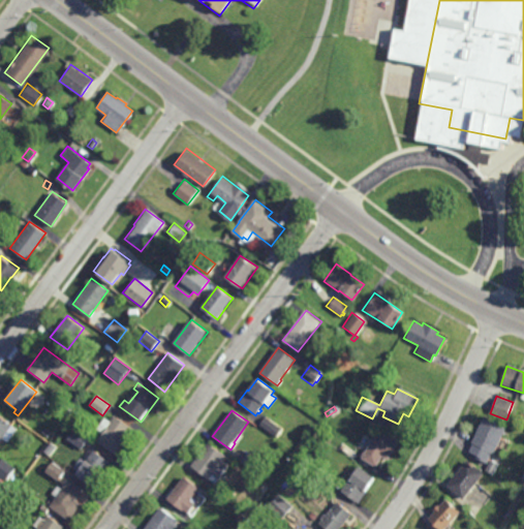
[(492,454),(491,454),(486,464),(473,458),(474,455),(466,452),(470,443),(469,442),(483,415),(505,426),(492,454)]
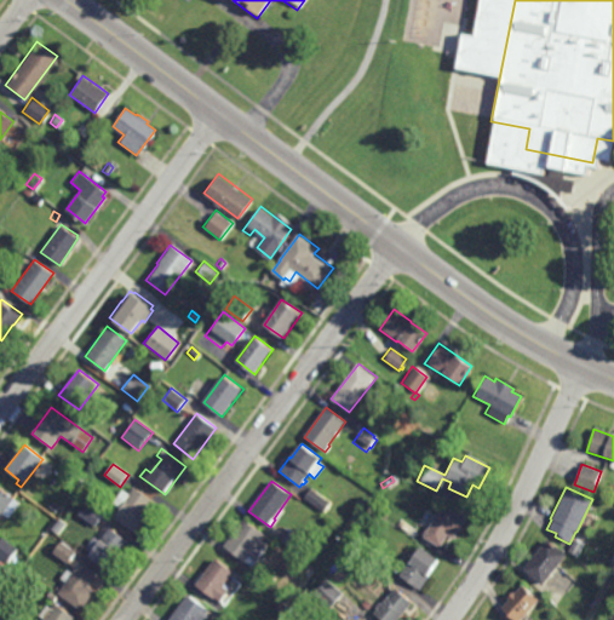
[(151,499),(144,511),(150,515),(136,535),(113,518),(120,509),(113,504),(122,489),(130,495),(136,488),(151,499)]
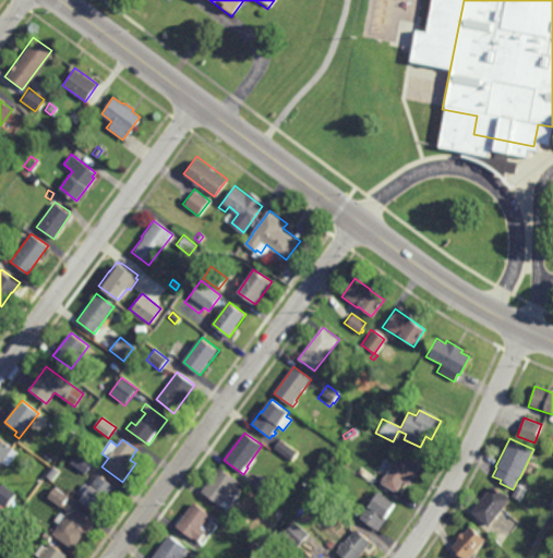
[(7,466),(2,463),(0,466),(0,440),(17,452),(7,466)]
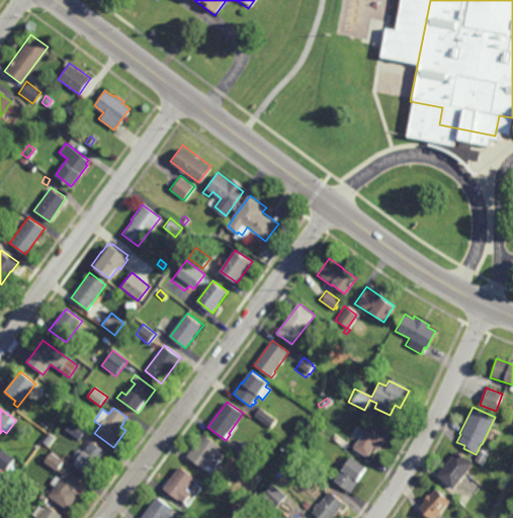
[(251,417),(268,428),(273,420),(257,409),(251,417)]
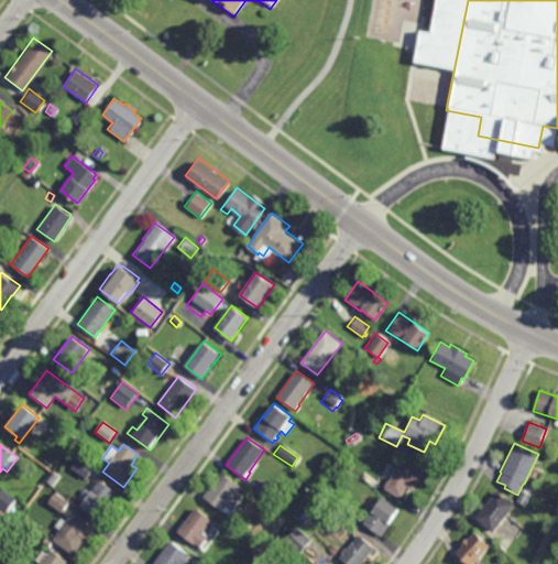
[(338,467),(330,463),(336,454),(343,459),(338,467)]
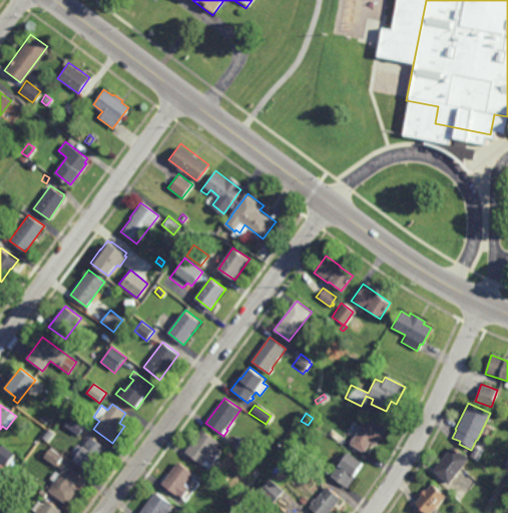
[(45,424),(39,420),(41,416),(48,420),(45,424)]
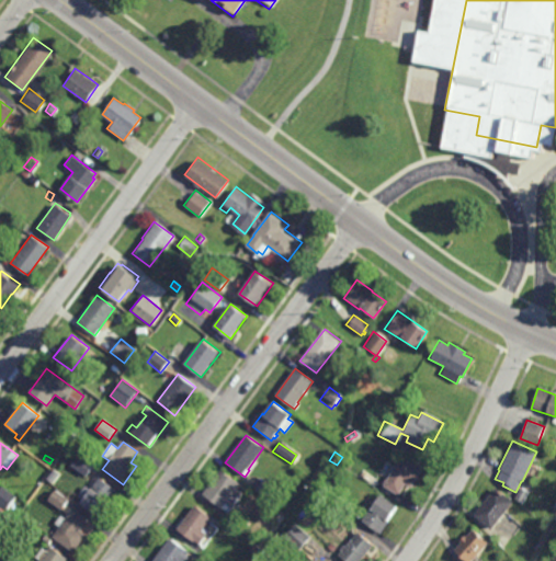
[(409,489),(403,484),(396,496),(379,487),(398,456),(420,469),(409,489)]
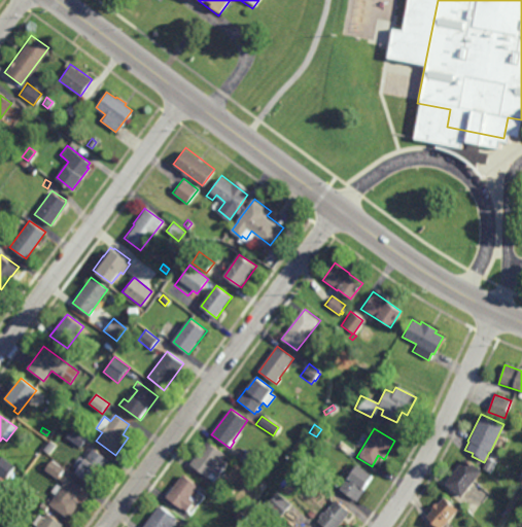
[(81,441),(74,435),(77,431),(84,436),(81,441)]
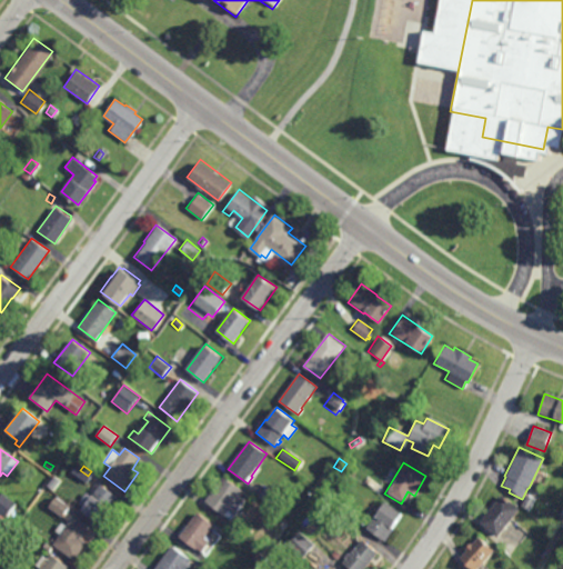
[(340,481),(334,477),(338,470),(344,475),(340,481)]
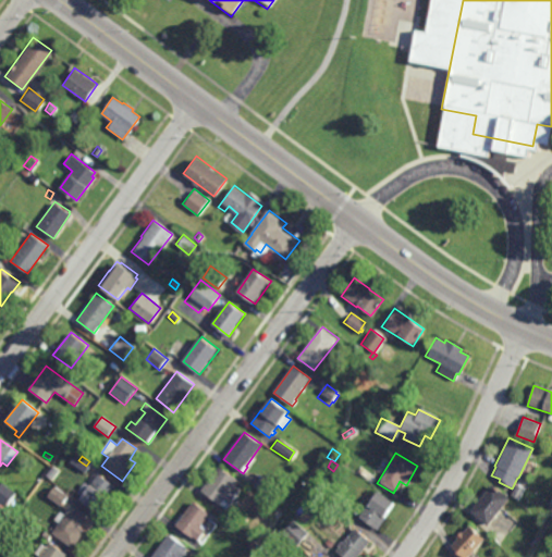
[(228,510),(200,491),(219,467),(237,480),(234,484),(242,490),(228,510)]
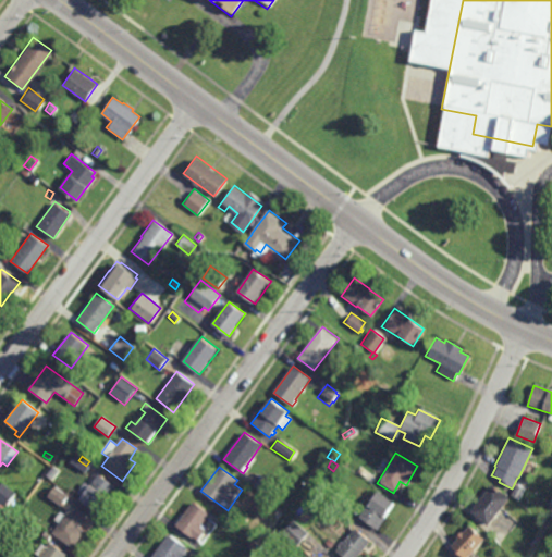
[(118,487),(109,500),(108,499),(98,515),(80,503),(98,474),(118,487)]
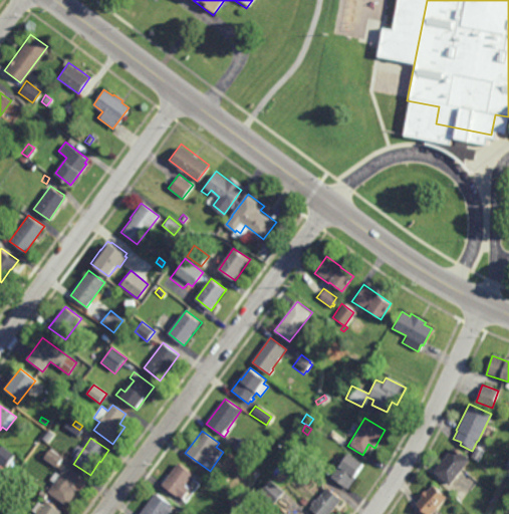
[(288,451),(284,448),(288,441),(293,444),(288,451)]
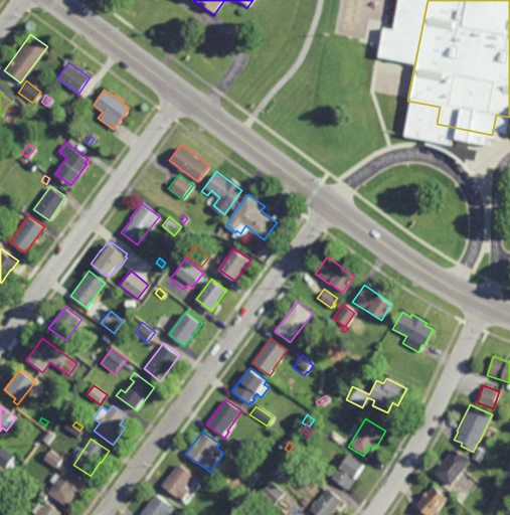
[(4,469),(0,466),(0,447),(13,457),(4,469)]
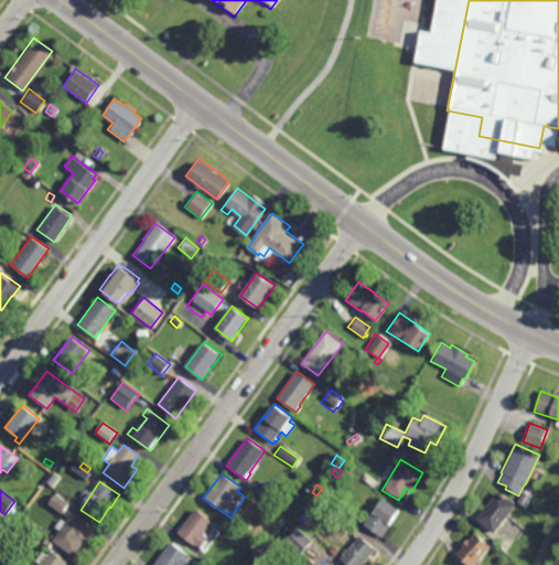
[(492,534),(474,520),(497,491),(515,505),(492,534)]
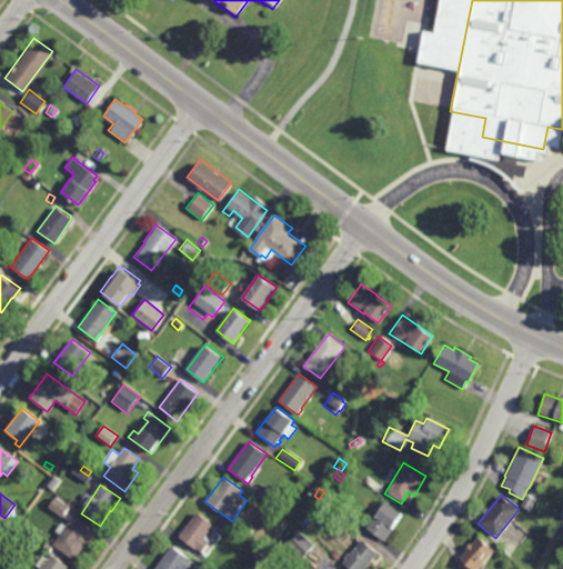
[(528,511),(520,507),(525,495),(534,499),(528,511)]
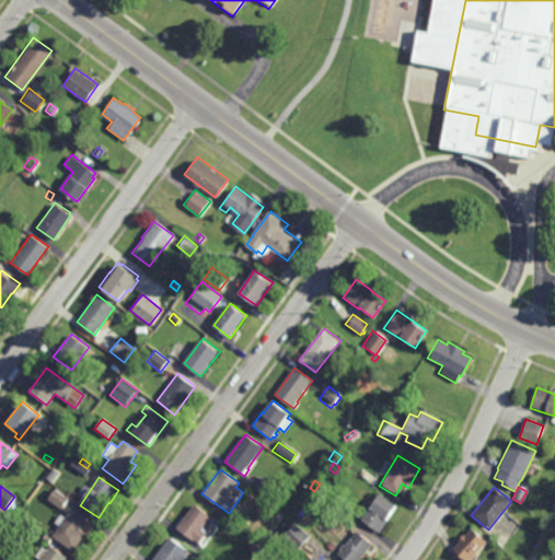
[(60,510),(47,500),(55,489),(68,500),(60,510)]
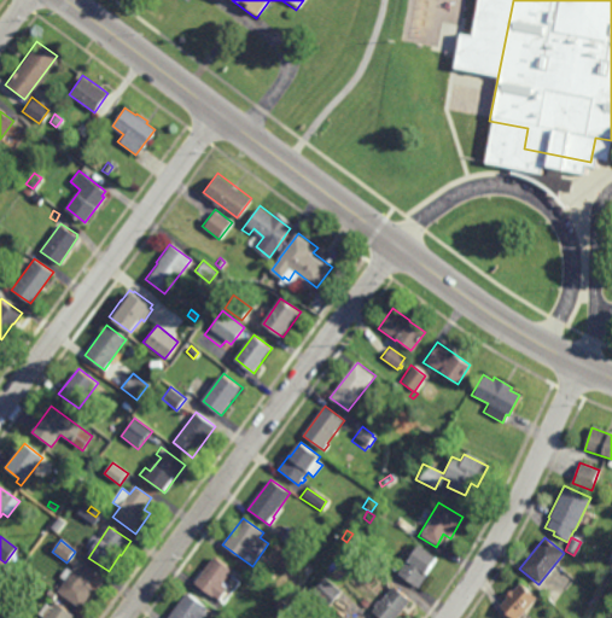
[(424,572),(426,573),(415,589),(395,573),(403,560),(404,561),(415,546),(433,559),(424,572)]
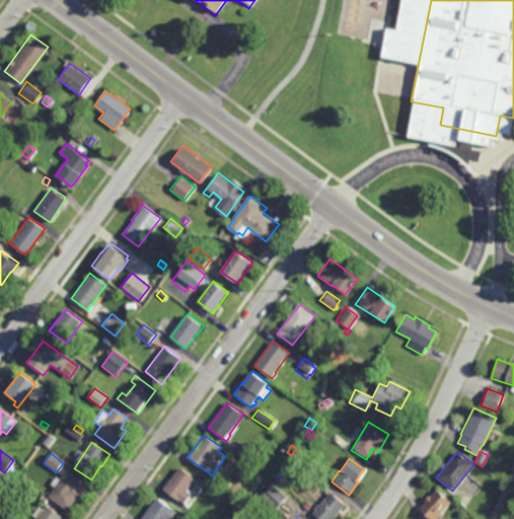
[(194,486),(193,485),(189,489),(194,492),(191,495),(192,496),(185,504),(179,501),(178,503),(163,491),(180,468),(198,482),(194,486)]
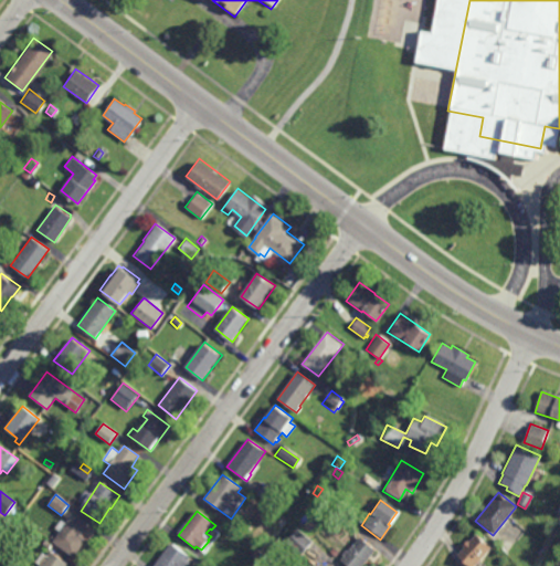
[(87,525),(80,535),(86,541),(73,558),(52,543),(56,537),(51,533),(60,521),(65,524),(73,514),(87,525)]
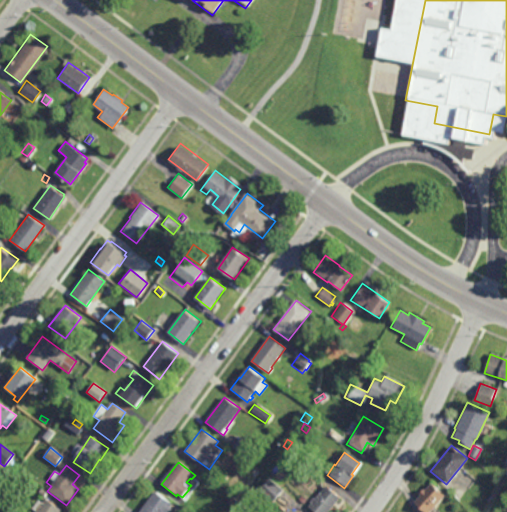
[(272,503),(257,491),(268,478),(282,491),(272,503)]
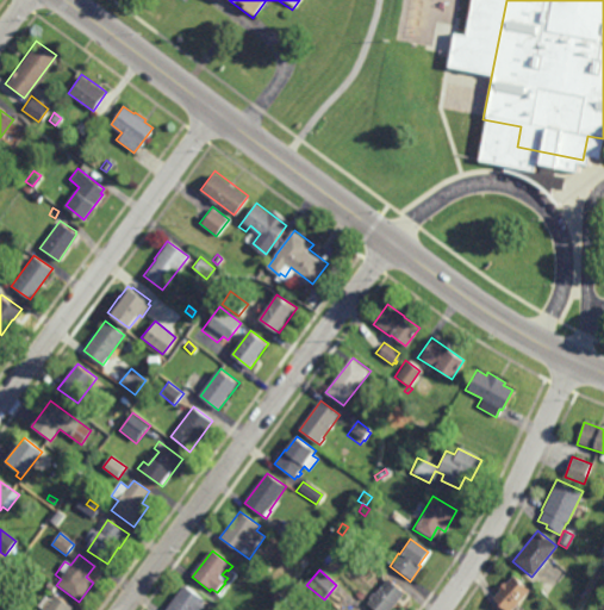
[(528,591),(510,609),(503,609),(492,599),(499,591),(497,589),(503,583),(504,584),(511,576),(528,591)]
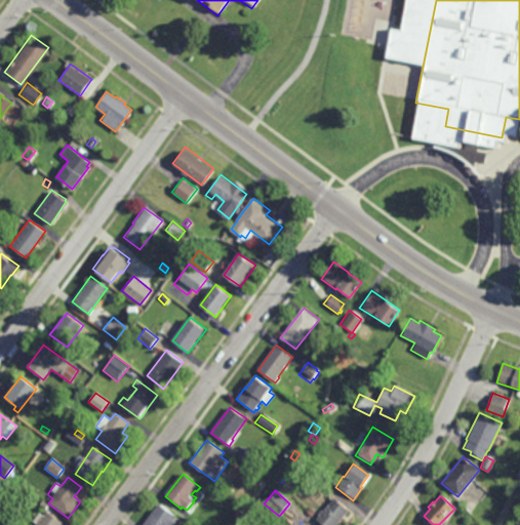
[(333,524),(320,524),(315,520),(318,517),(316,515),(320,510),(322,511),(325,508),(324,507),(332,497),(347,511),(333,524)]
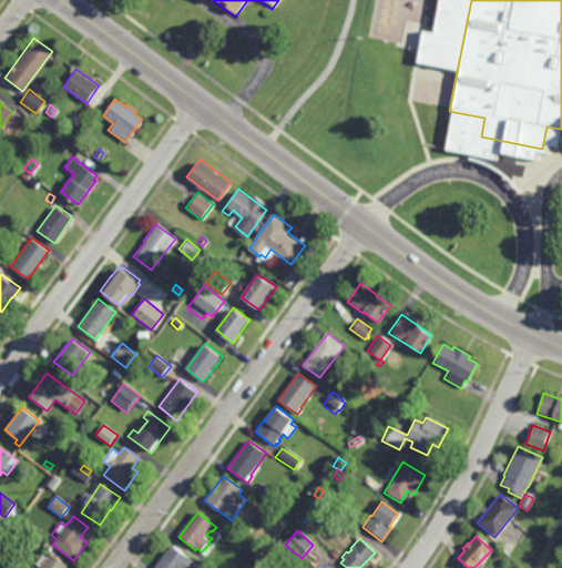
[(48,553),(41,548),(44,543),(52,547),(48,553)]
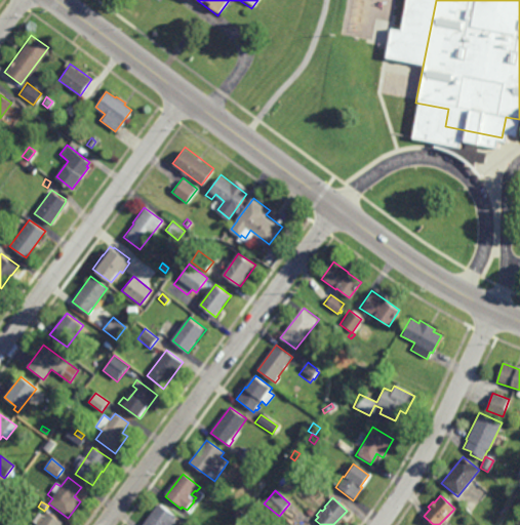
[(143,524),(159,505),(175,517),(173,518),(177,524),(143,524)]
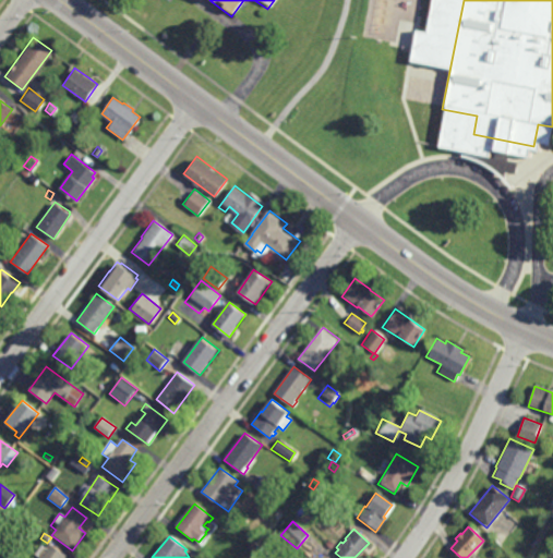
[(533,548),(529,545),(536,537),(539,542),(533,548)]
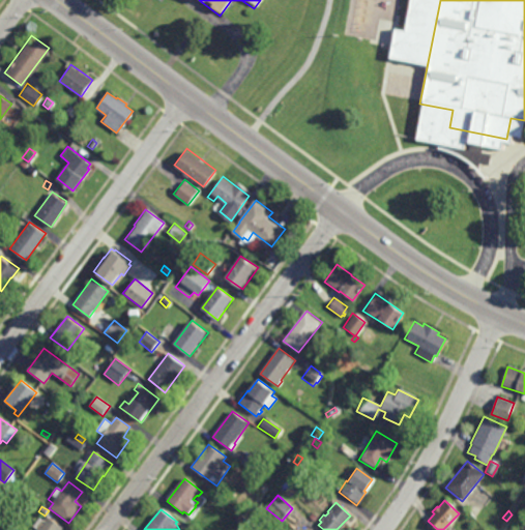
[(242,527),(235,521),(240,514),(248,521),(242,527)]
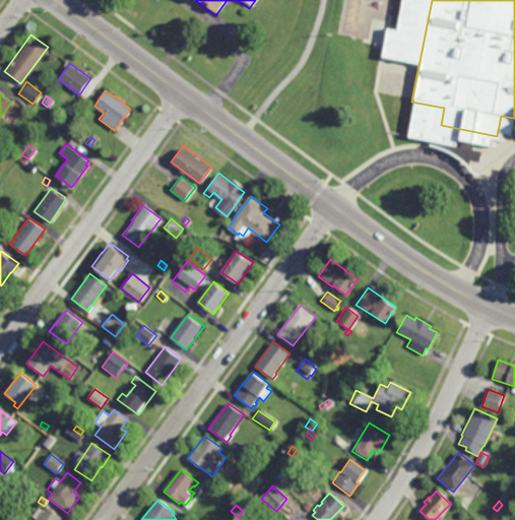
[(59,519),(35,519),(31,517),(38,508),(43,511),(46,507),(61,518),(59,519)]
